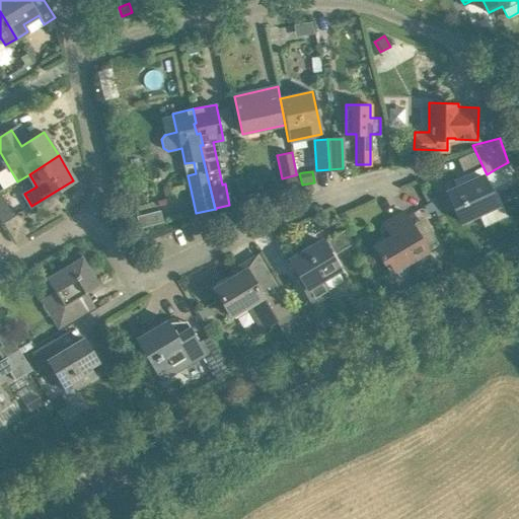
[(447,192),(461,222),(497,206),(483,175),(447,192)]
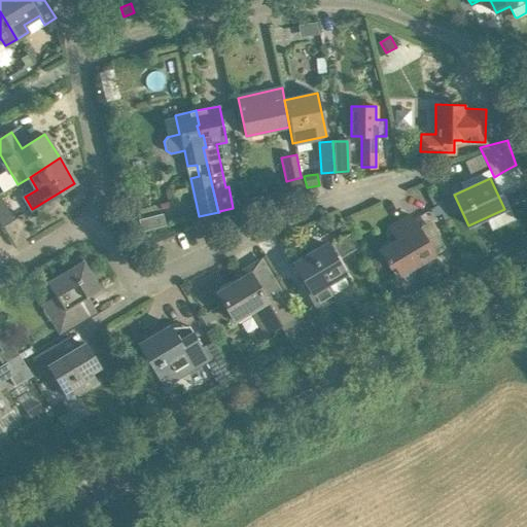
[(14,219),(0,195),(0,222),(2,226),(14,219)]
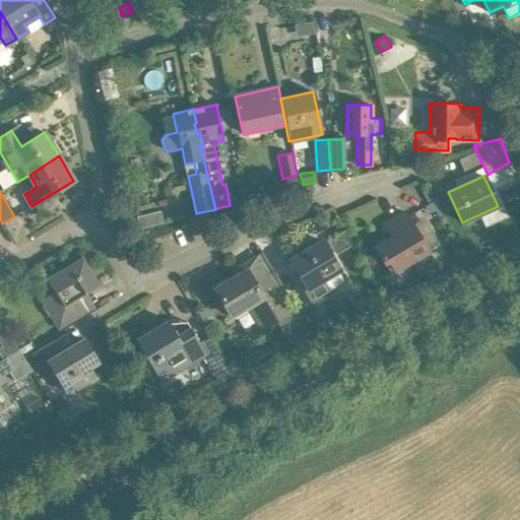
[(139,229),(164,222),(160,210),(136,216),(139,229)]
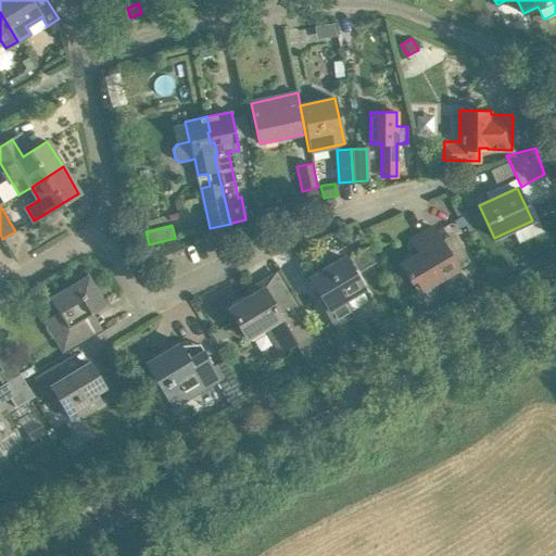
[(417,292),(457,268),(432,227),(419,235),(428,249),(401,264),(417,292)]
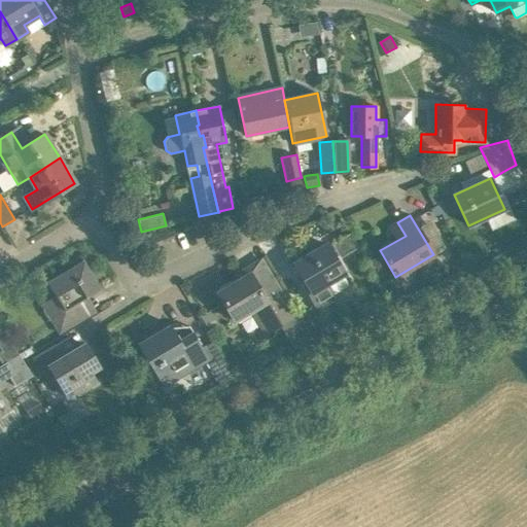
[(324,245),(320,242),(310,248),(311,252),(294,262),(306,281),(303,283),(317,309),(336,299),(326,284),(344,274),(326,244),(324,245)]
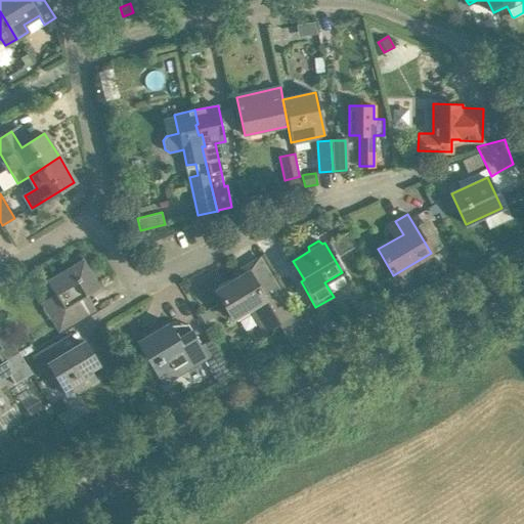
[(379,252),(367,259),(372,267),(384,261),(379,252)]
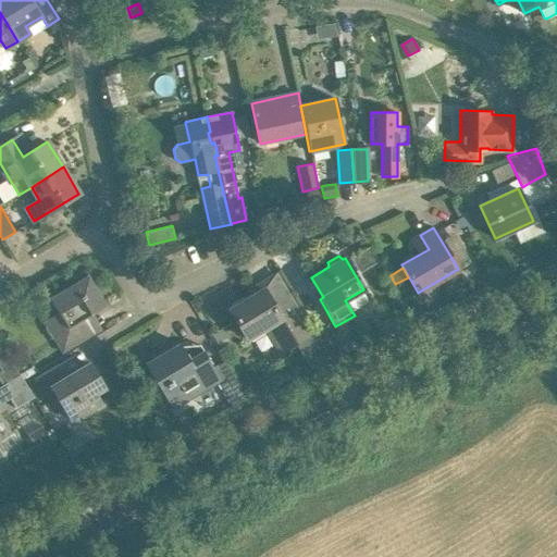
[(486,272),(478,276),(483,288),(492,285),(486,272)]
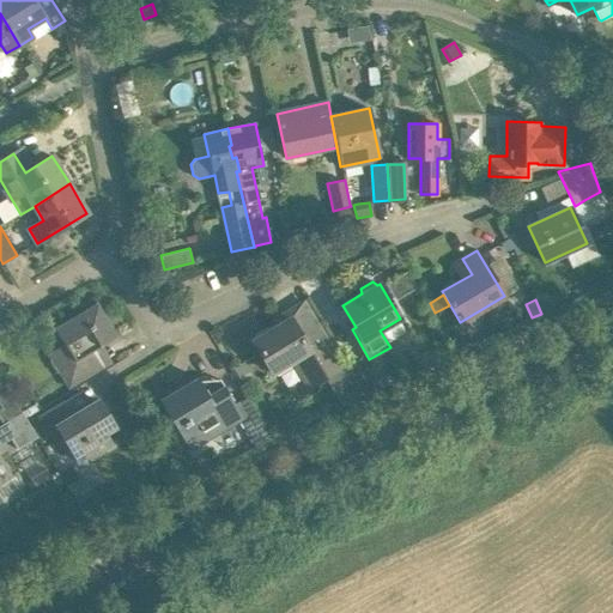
[(55,328),(65,344),(48,353),(68,387),(101,368),(91,351),(116,337),(97,303),(55,328)]
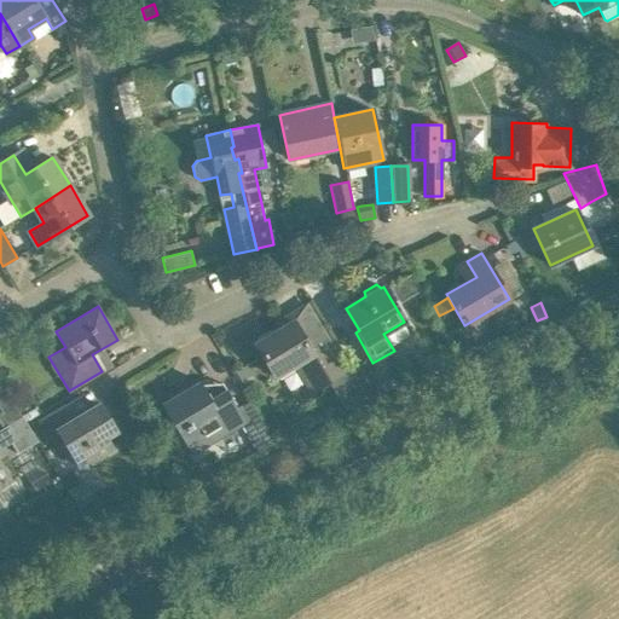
[(346,371),(330,345),(313,354),(293,320),(256,343),(276,376),(295,365),(306,382),(311,380),(317,391),(330,382),(346,409),(368,398),(351,369),(350,369),(346,371)]
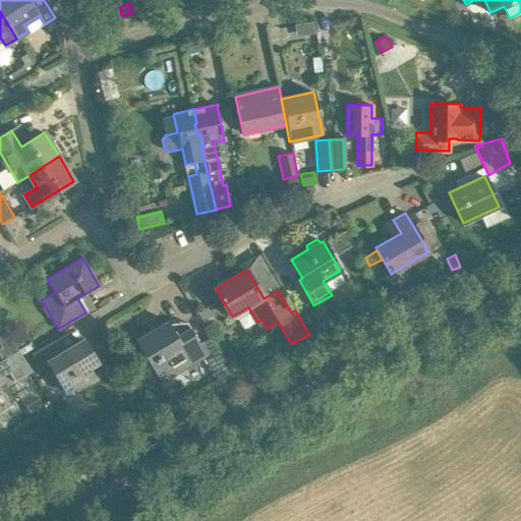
[(295,310),(309,335),(310,338),(324,330),(323,330),(334,323),(325,306),(313,313),(307,303),(295,310)]
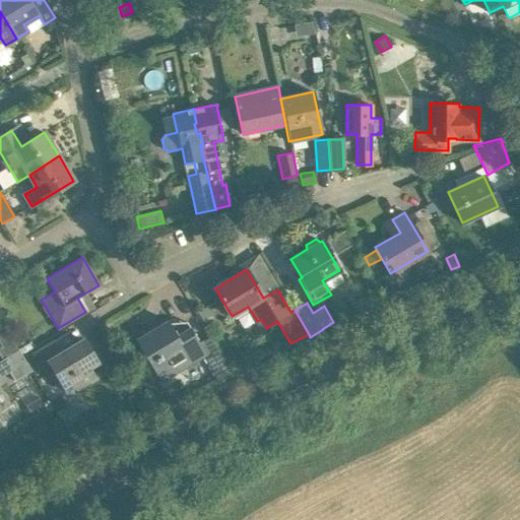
[(205,306),(196,312),(204,322),(212,317),(205,306)]
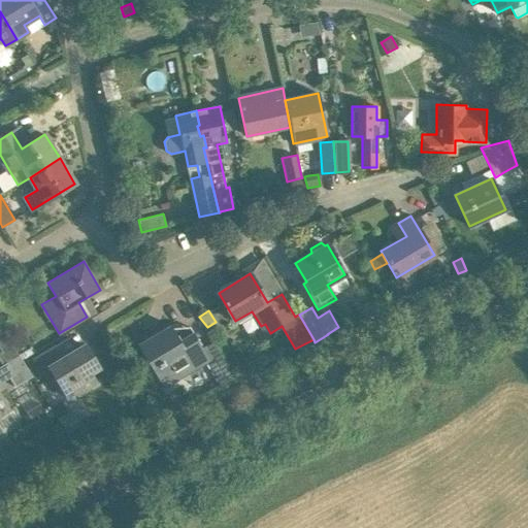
[(0,361),(2,365),(20,355),(15,350),(7,335),(0,323),(0,349),(2,352),(0,352),(0,361)]
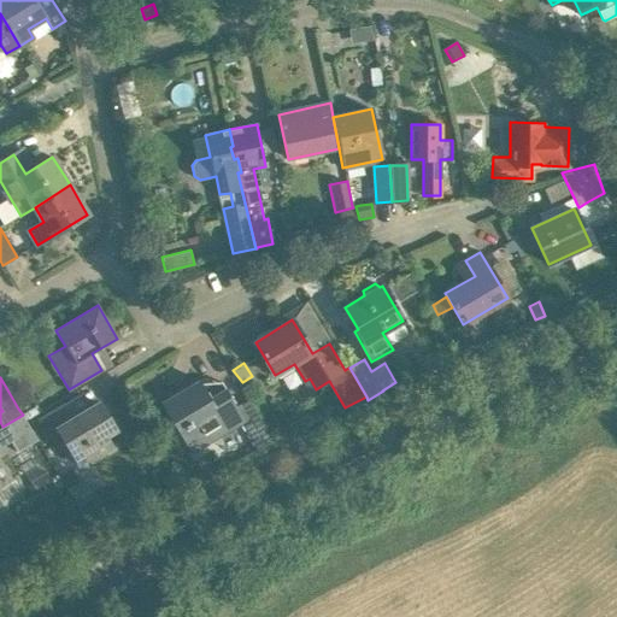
[(257,450),(274,440),(250,399),(236,406),(225,388),(210,398),(200,380),(162,403),(192,453),(241,423),(257,450)]
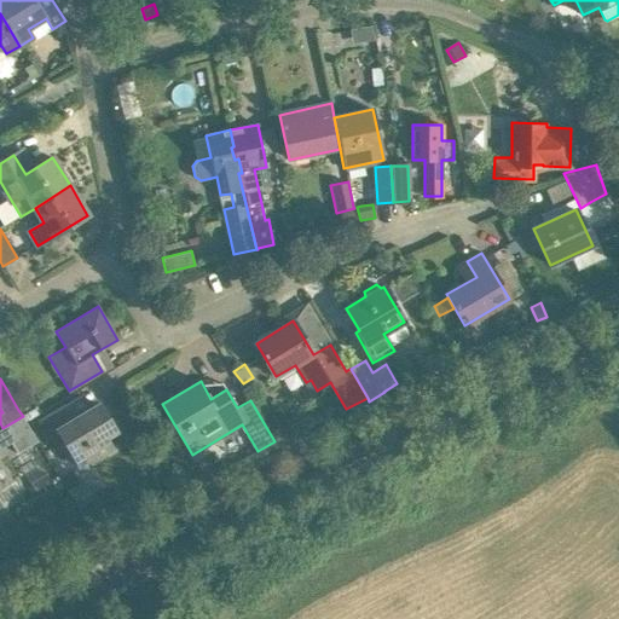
[(23,383),(9,393),(18,410),(34,400),(23,383)]
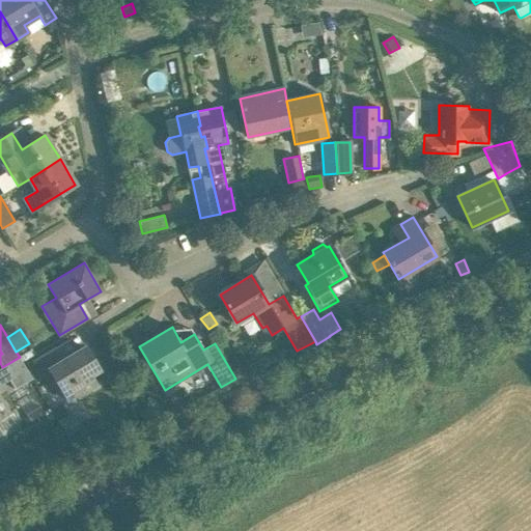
[(55,346),(32,361),(46,384),(55,379),(68,400),(96,384),(90,374),(100,369),(86,346),(63,360),(55,346)]
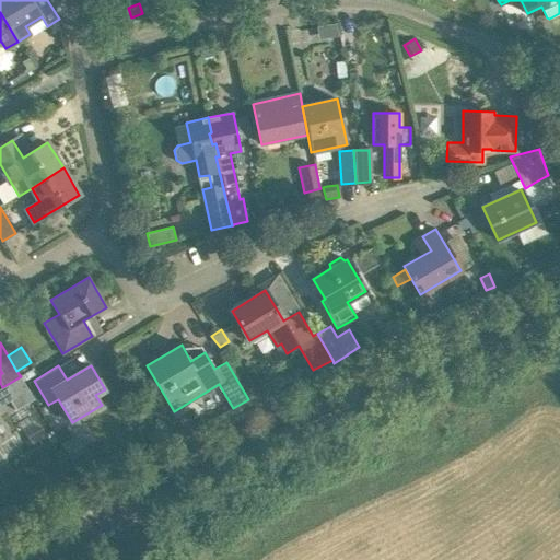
[(16,410),(34,399),(21,376),(2,387),(0,388),(0,406),(10,400),(16,410)]
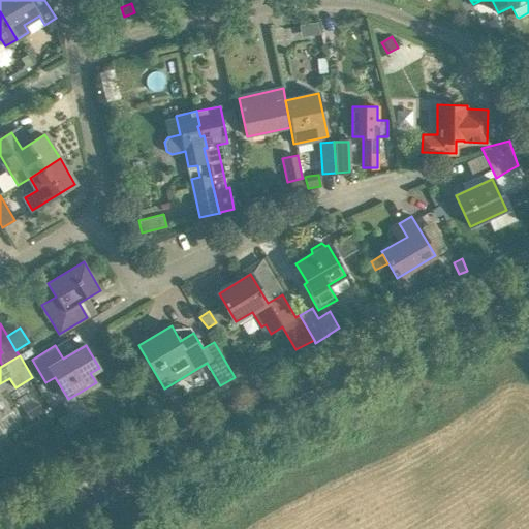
[(71,410),(58,418),(67,435),(82,427),(71,410)]
